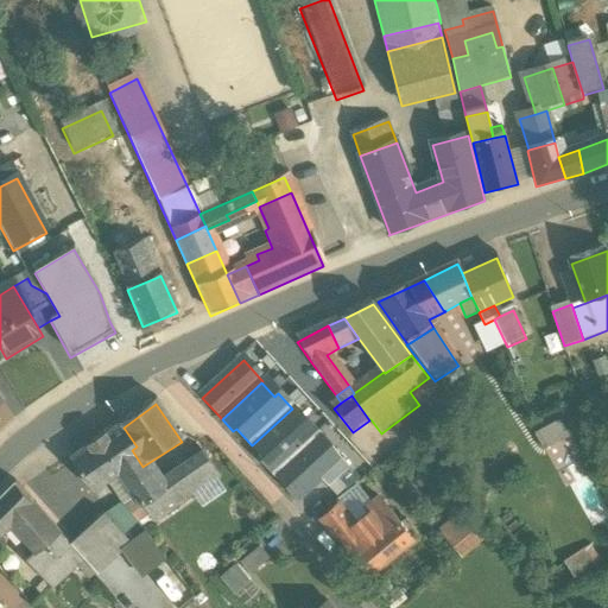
[(264,464),(276,477),(317,438),(304,425),(306,423),(292,409),(252,445),(267,462),(264,464)]
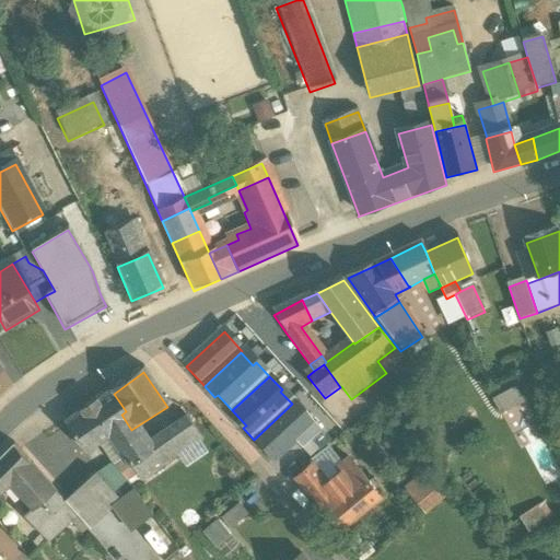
[(114,394),(66,426),(85,455),(98,446),(109,439),(116,447),(138,433),(135,428),(131,430),(121,415),(126,411),(114,394)]
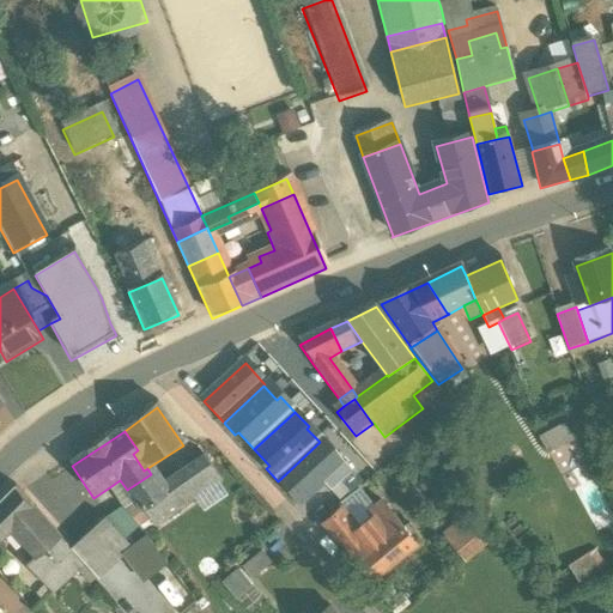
[(278,481),(301,505),(323,485),(332,495),(351,475),(320,442),(278,481)]
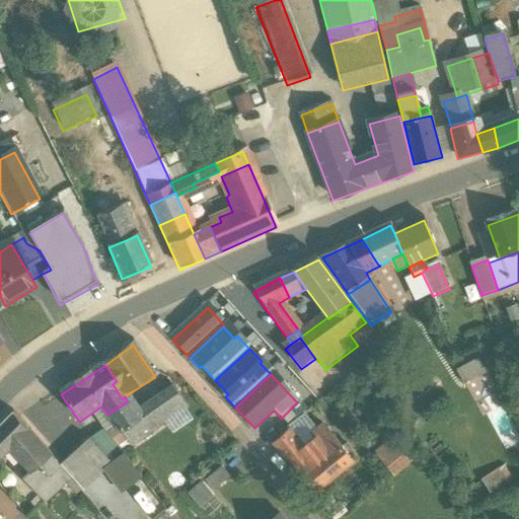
[(174,389),(159,399),(164,406),(173,420),(186,413),(189,411),(174,389)]
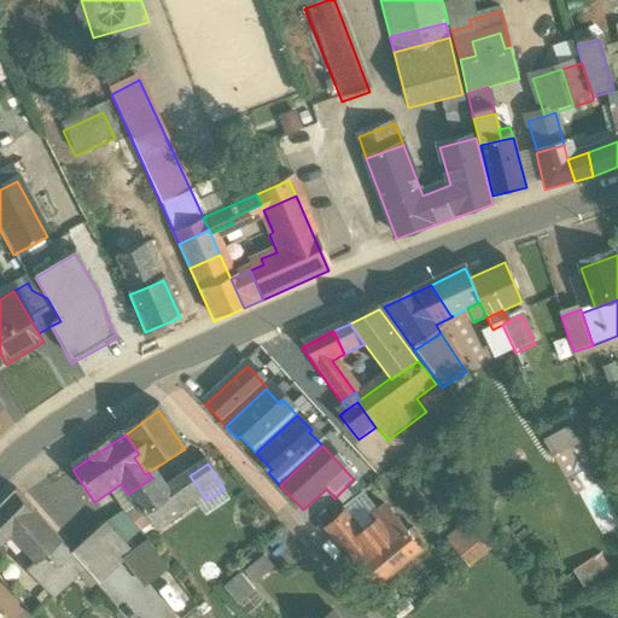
[(152,478),(128,494),(136,507),(145,519),(146,518),(169,502),(152,478)]
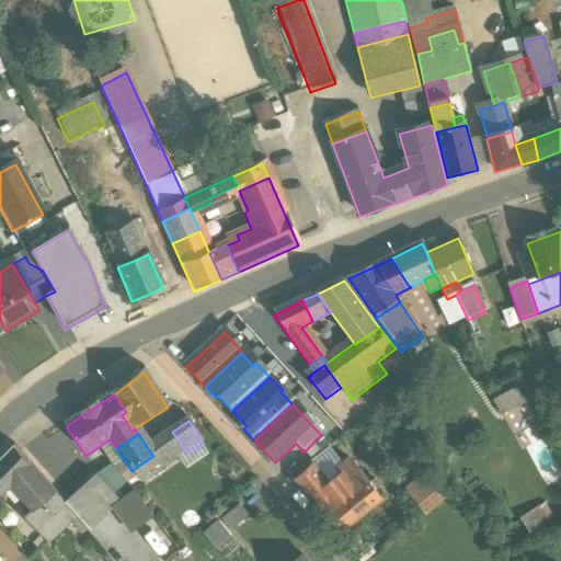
[(116,448),(110,439),(99,447),(113,468),(124,460),(116,448)]
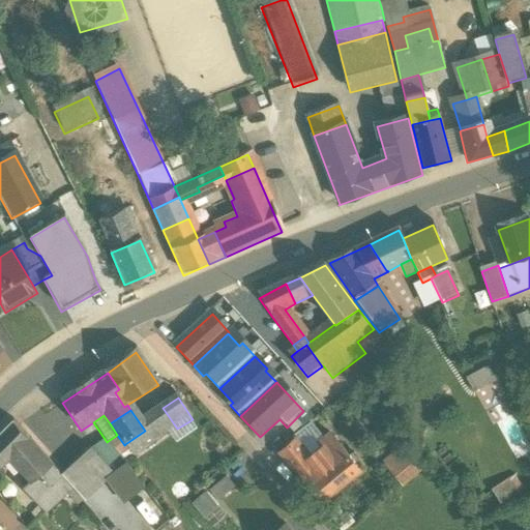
[(145,431),(125,444),(136,457),(167,436),(177,429),(168,415),(145,431)]
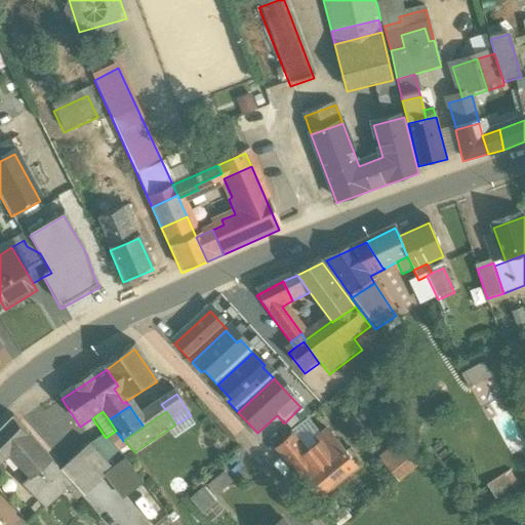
[(175,425),(165,432),(172,440),(193,426),(188,417),(175,425)]
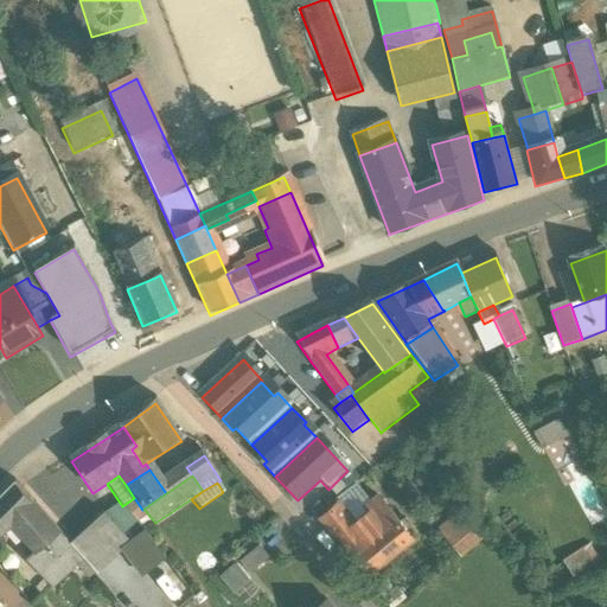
[(32,506),(14,487),(0,500),(0,509),(12,524),(32,506)]
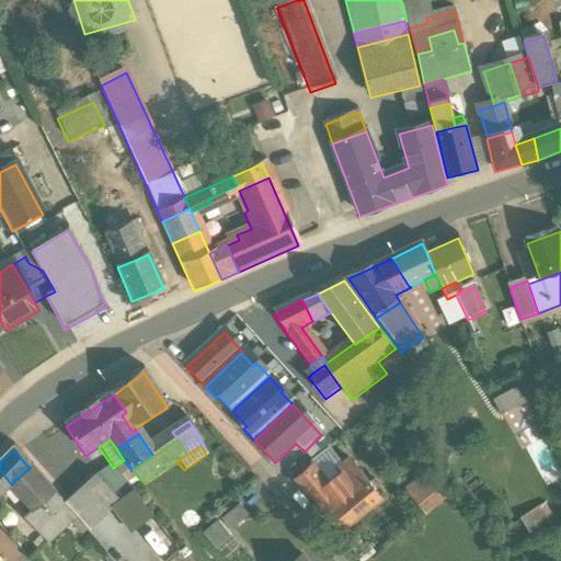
[(325,454),(310,466),(313,470),(315,470),(317,472),(331,460),(325,454)]
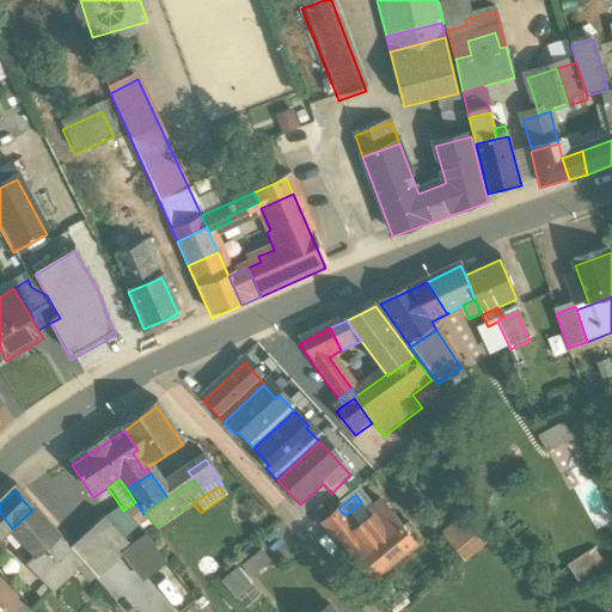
[(135,502),(123,510),(132,522),(144,514),(135,502)]
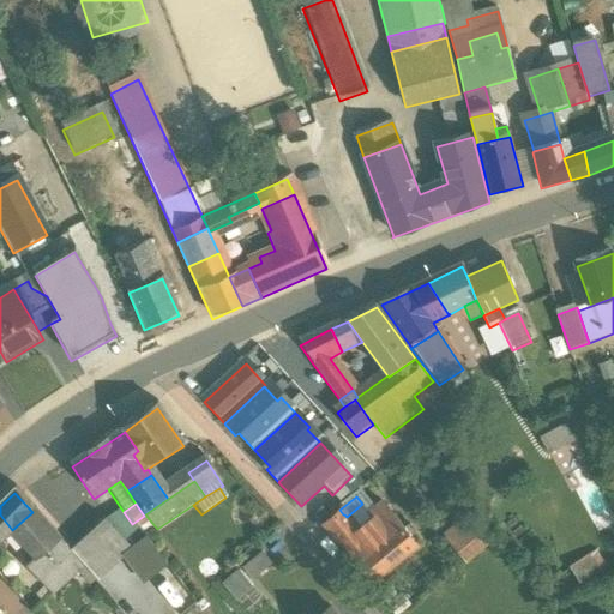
[(389,510),(372,524),(383,537),(399,523),(389,510)]
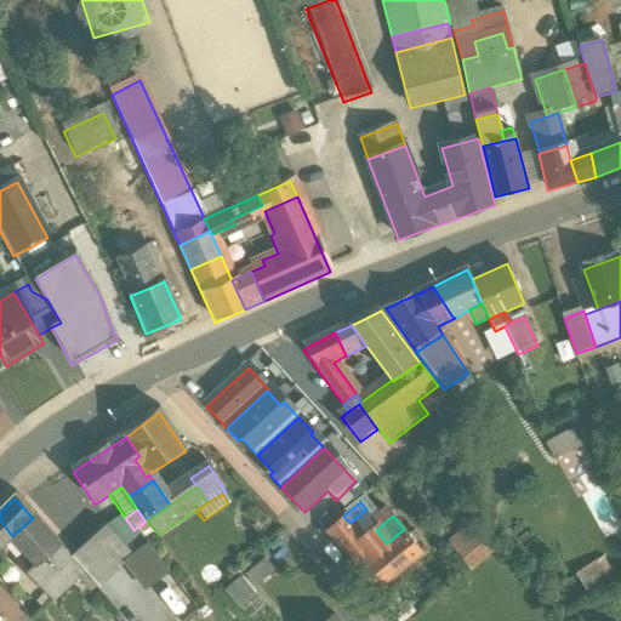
[(33,518),(12,536),(40,569),(62,550),(33,518)]
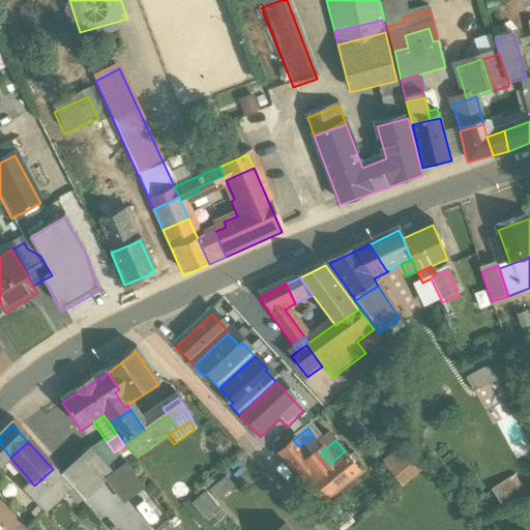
[(373,463),(356,442),(345,451),(362,472),(373,463)]
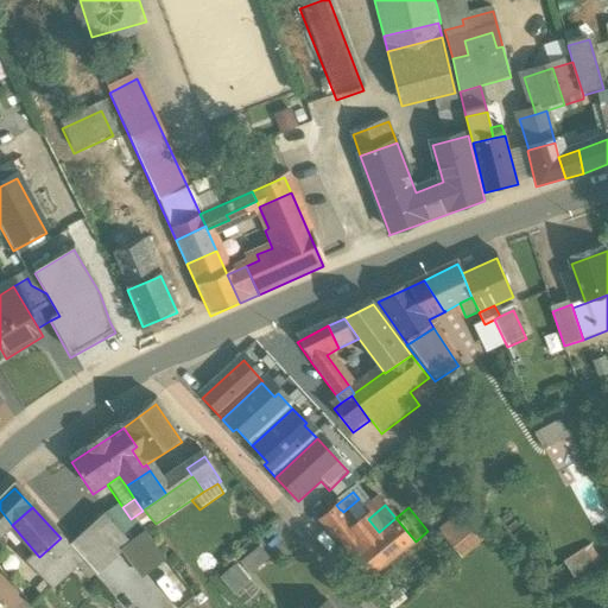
[(0,537),(12,525),(0,510),(0,537)]
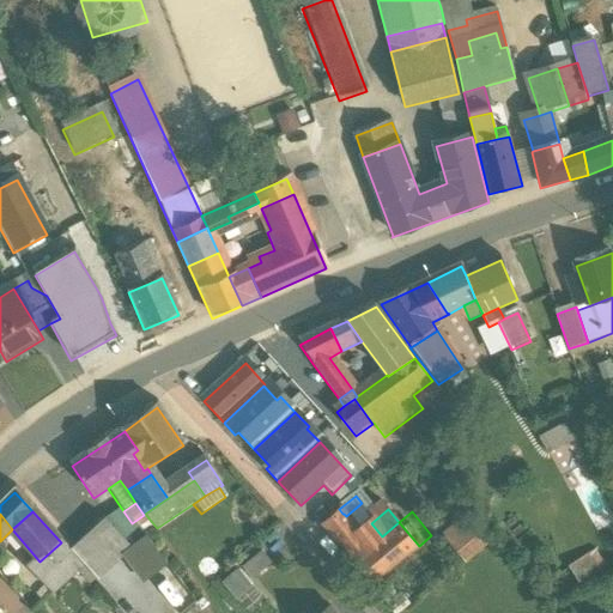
[(343,514),(327,525),(344,546),(359,533),(346,516),(344,514),(343,514)]
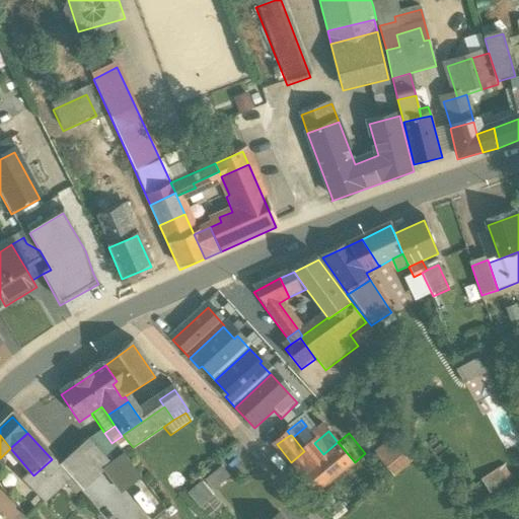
[(379,450),(398,475),(416,462),(396,437),(379,450)]
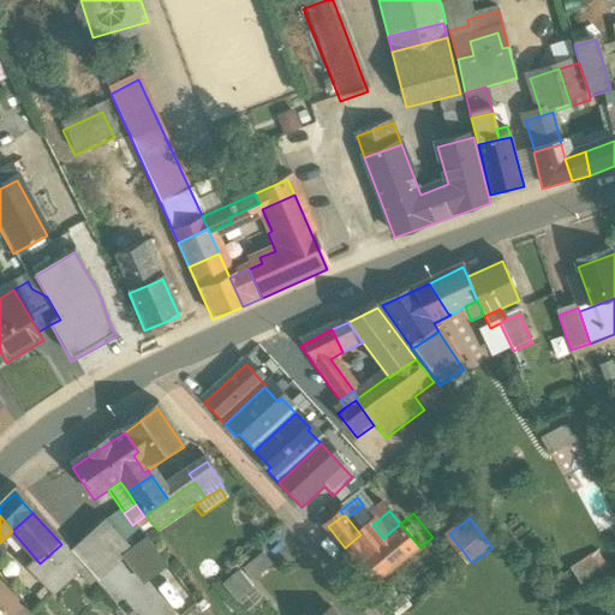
[(132,554),(105,524),(90,537),(118,567),(132,554)]
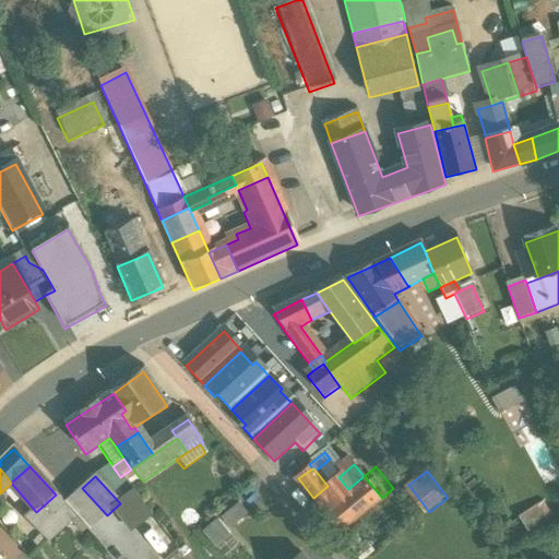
[(348,489),(323,510),(342,532),(382,498),(364,476),(348,489)]
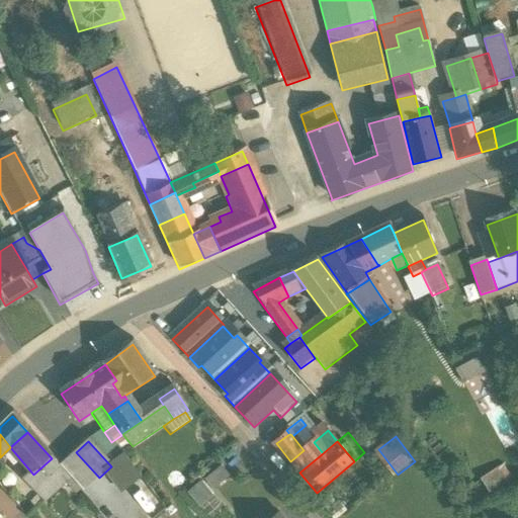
[(314,442),(290,461),(299,472),(323,453),(314,442)]
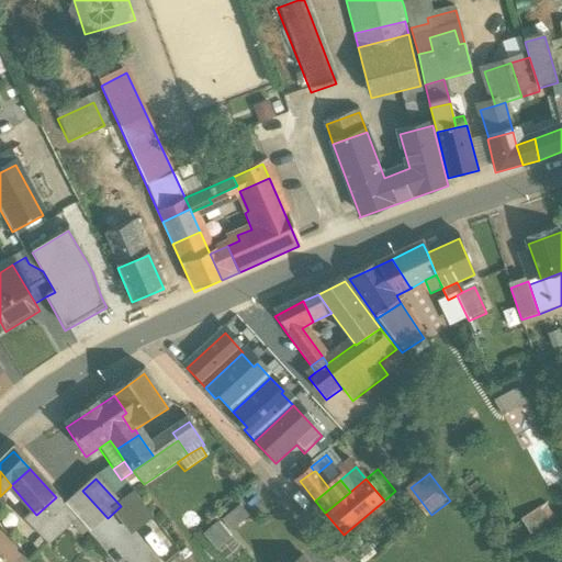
[(108,518),(82,491),(65,507),(68,510),(90,535),(108,518)]
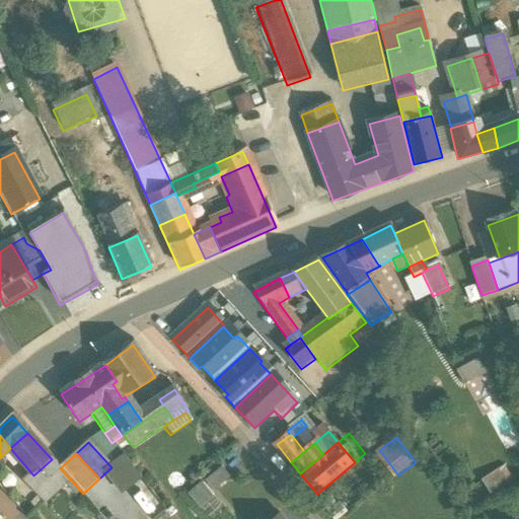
[(33,475),(25,483),(34,496),(63,471),(60,468),(52,459),(33,475)]
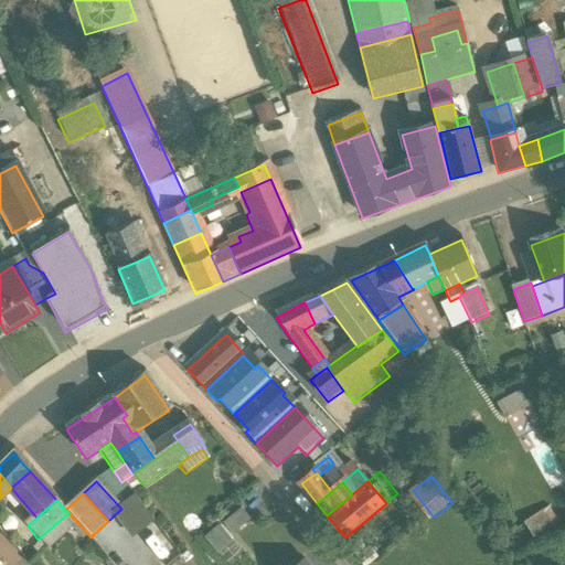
[(560,526),(551,511),(525,526),(533,541),(560,526)]
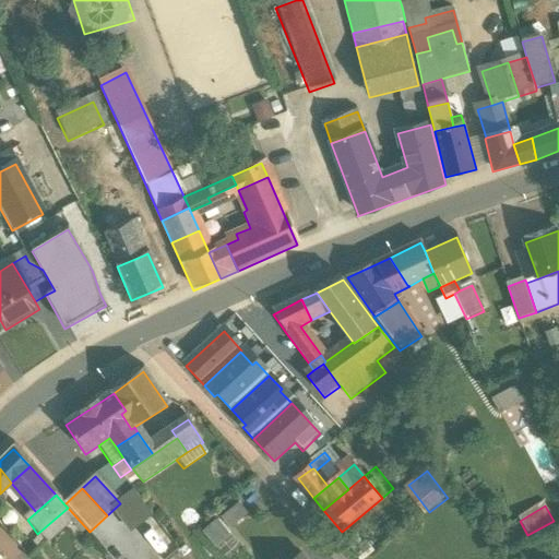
[(239,507),(222,522),(232,533),(248,518),(239,507)]
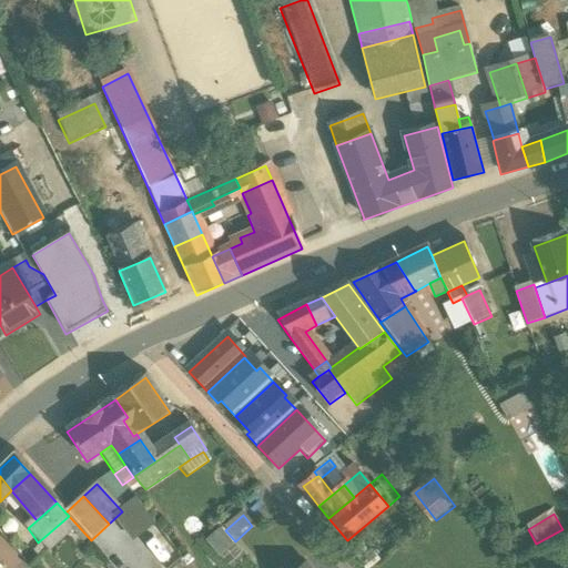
[(208,541),(221,556),(233,546),(220,530),(208,541)]
